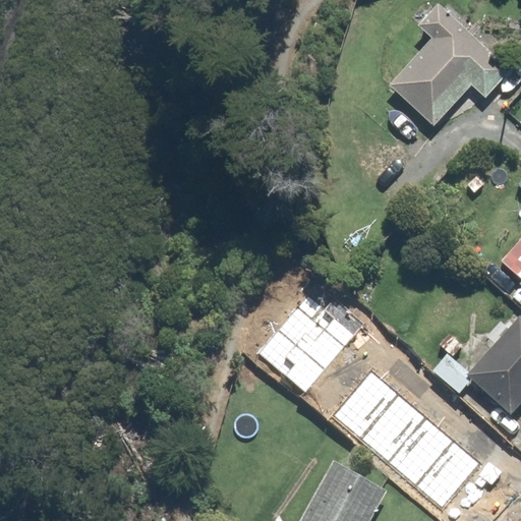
[(520,94),(520,85),(437,7),(430,2),(409,24),(427,42),(387,85),(435,131),(474,89),(503,114),(520,94)]
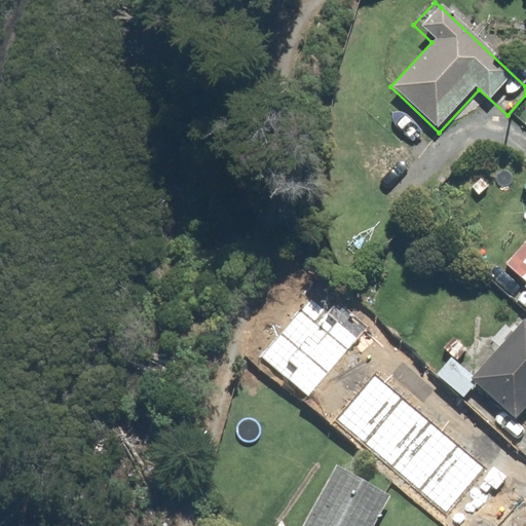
[(322,291),(263,357),(308,397),(367,331),(322,291)]
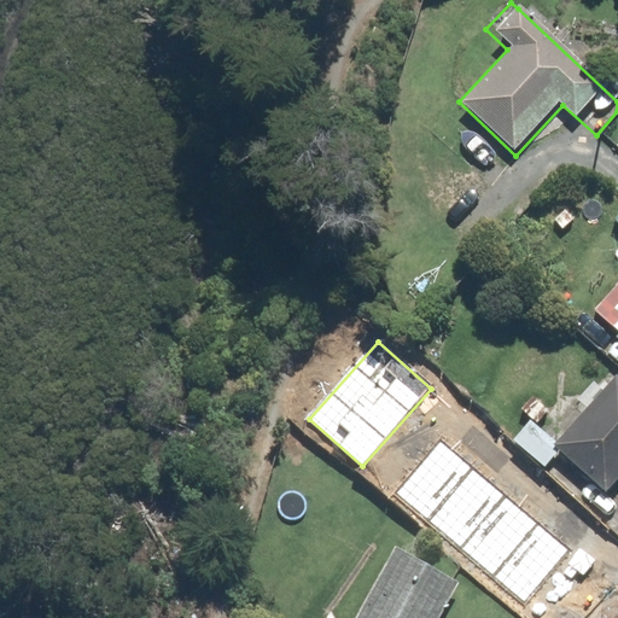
[(617,382),(614,378),(552,448),(604,494),(617,477),(617,382)]
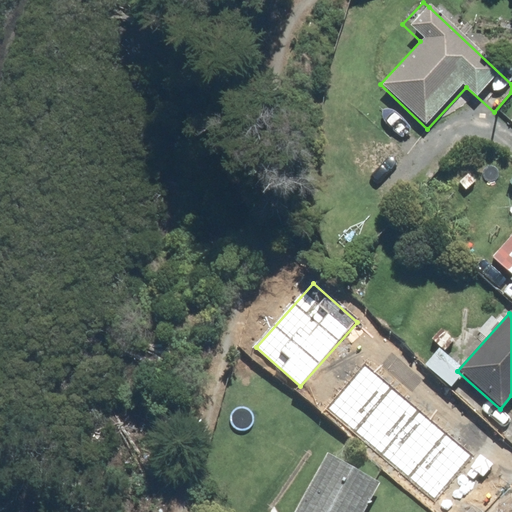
[(364,368),(328,411),(434,499),(470,456),(364,368)]
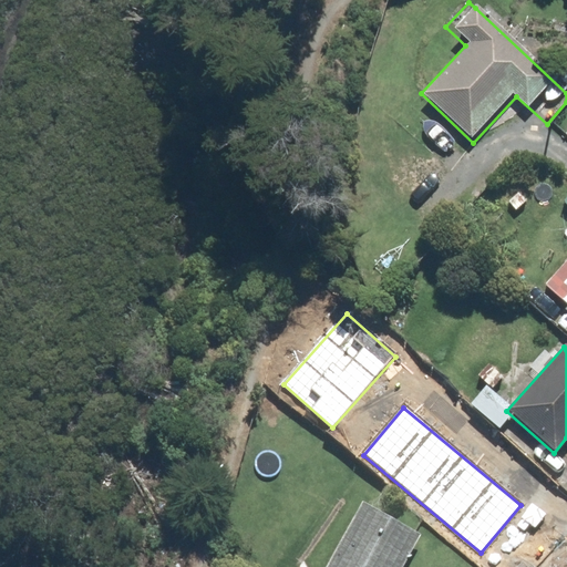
[(326,566),(401,566),(418,537),(360,505),(326,566)]
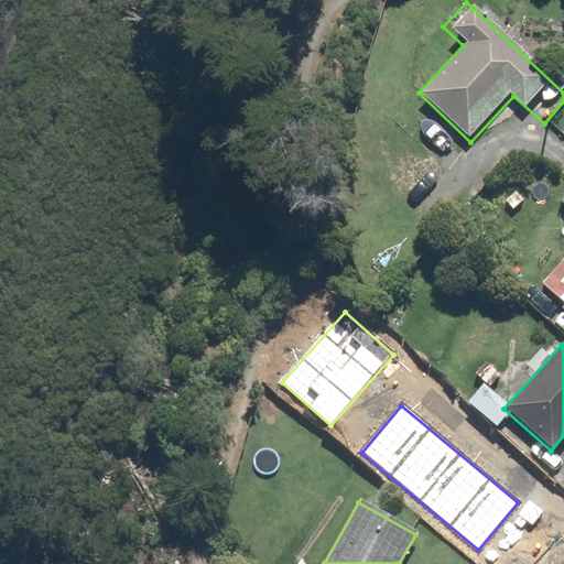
All buildings are outlined.
